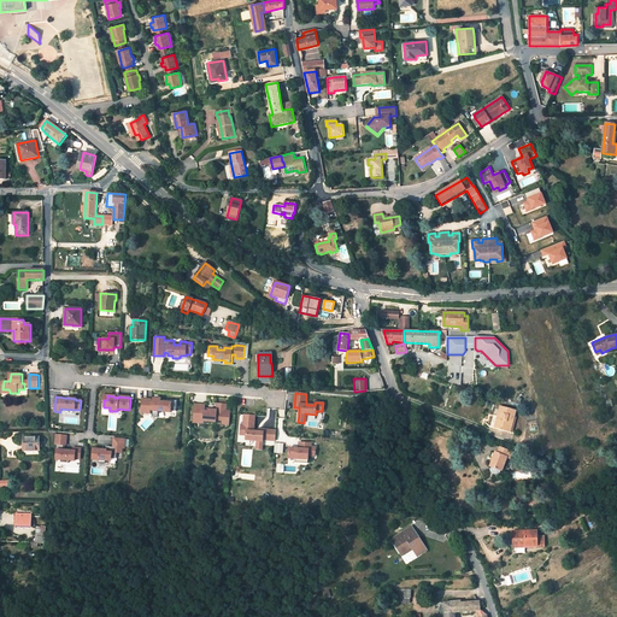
[(152,409),(152,411),(158,411),(170,412),(170,410),(176,410),(177,400),(169,400),(169,403),(160,401),(160,399),(153,398),(153,401),(151,401),(151,399),(142,399),(141,412),(150,413),(151,409),(152,409)]
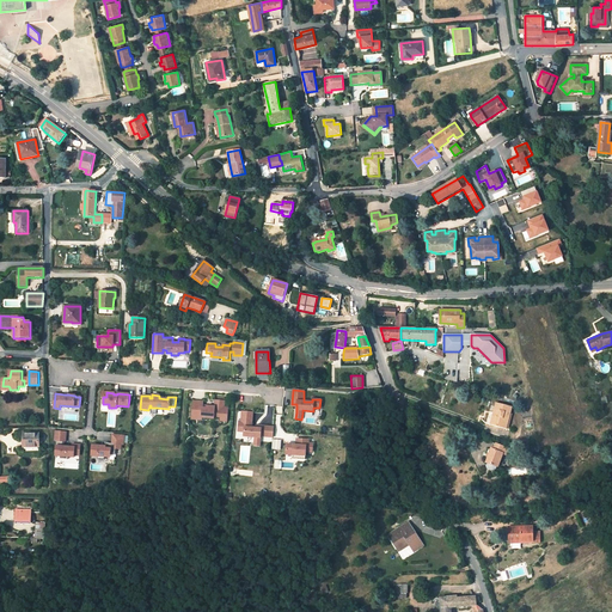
[(203,402),(194,401),(193,415),(202,415),(202,417),(214,418),(214,416),(221,417),(221,421),(227,421),(227,416),(228,408),(225,408),(225,401),(215,401),(215,407),(207,407),(207,408),(203,408),(203,402)]
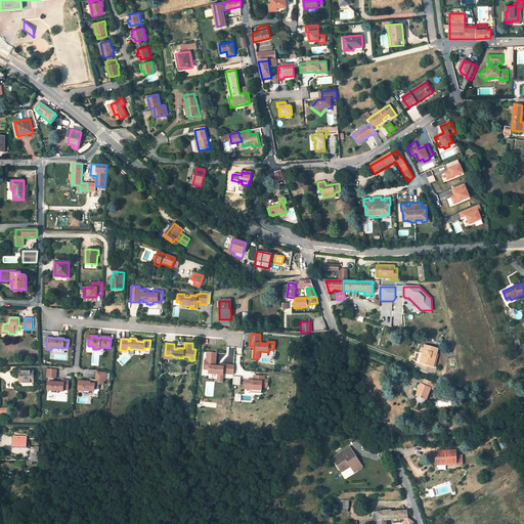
[(434,367),(439,349),(425,345),(423,353),(424,353),(424,356),(422,356),(425,357),(424,364),(434,367)]
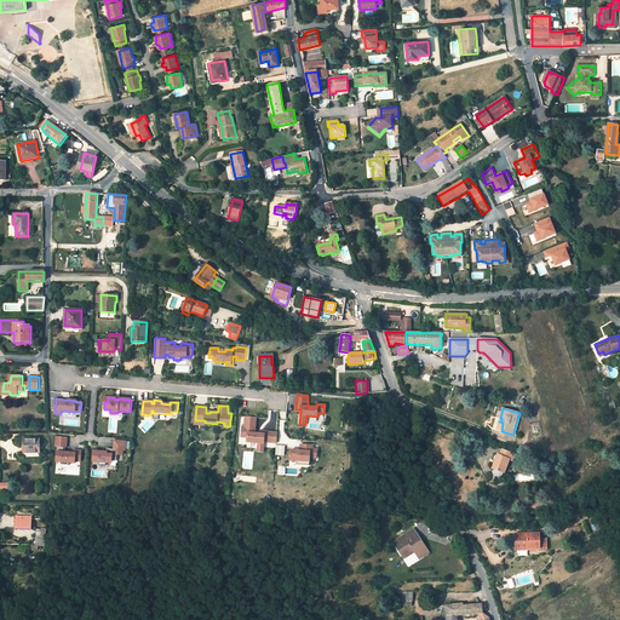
[(254,434),(256,423),(245,423),(245,426),(242,426),(241,437),(247,437),(247,442),(258,443),(258,446),(258,452),(263,452),(264,446),(264,442),(276,443),(277,432),(263,431),(263,434),(254,434)]
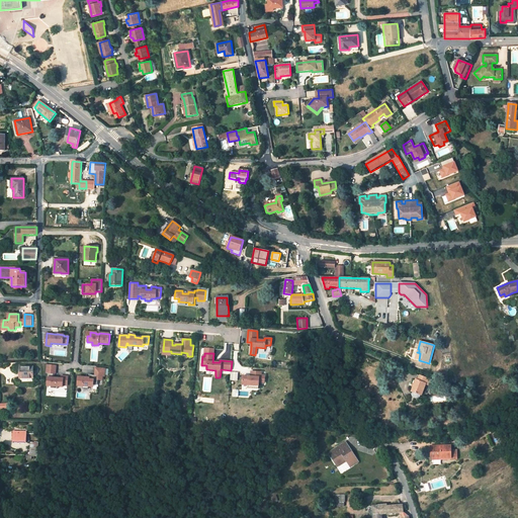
[(56,373),(56,365),(48,365),(47,372),(49,373),(48,385),(51,385),(51,389),(58,389),(58,386),(63,386),(63,385),(67,385),(68,376),(61,375),(61,378),(53,377),(53,373),(56,373)]
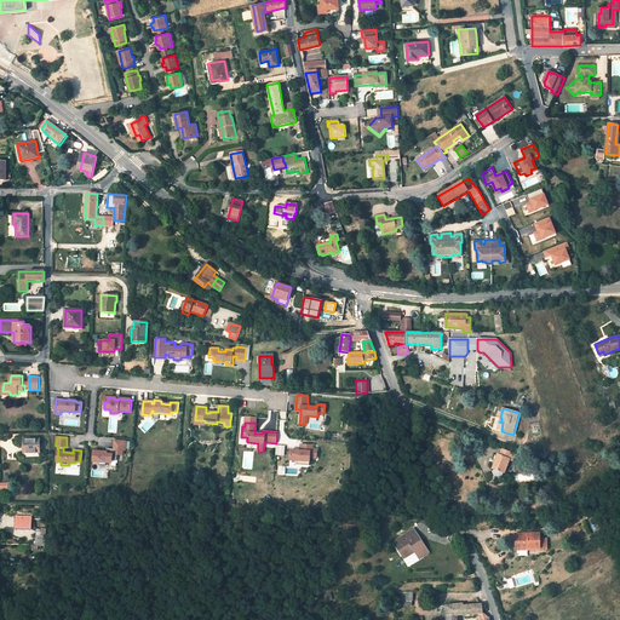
[(39,438),(23,438),(23,453),(39,452),(39,438)]
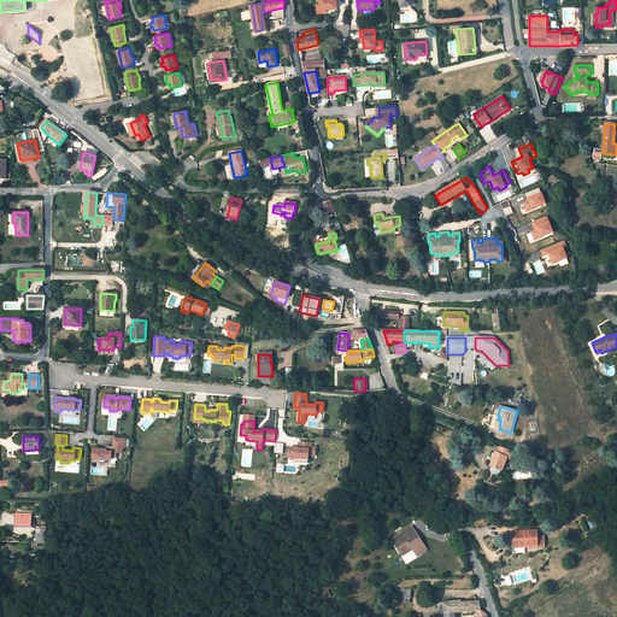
[(124,447),(125,438),(113,436),(113,445),(106,445),(106,448),(93,447),(93,458),(99,459),(98,462),(106,462),(106,459),(111,460),(111,457),(116,457),(117,451),(122,452),(122,447),(124,447)]
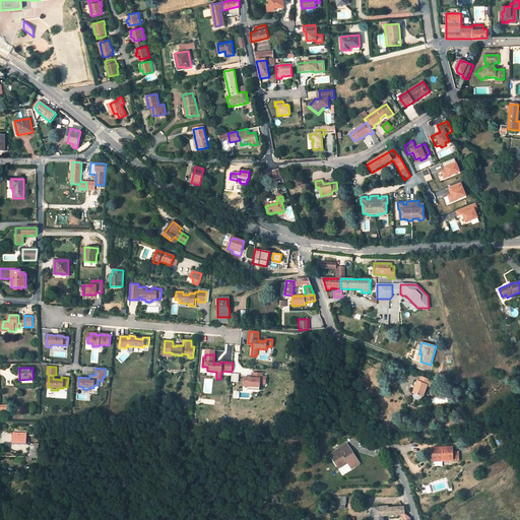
[(263,374),(252,373),(252,378),(244,378),(243,386),(249,386),(249,391),(254,392),(254,390),(259,390),(260,384),(265,384),(266,377),(263,377),(263,374)]
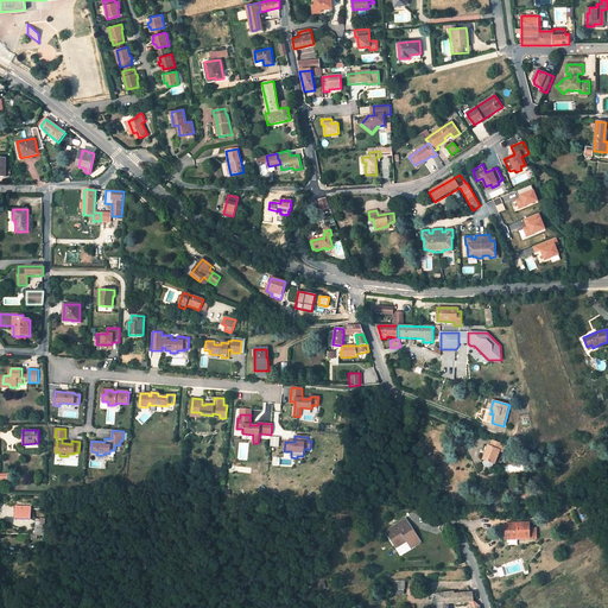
[(507,447),(491,442),(488,448),(485,447),(483,451),(486,453),(483,461),(485,461),(481,470),(491,473),(494,463),(495,464),(500,451),(505,453),(507,447)]
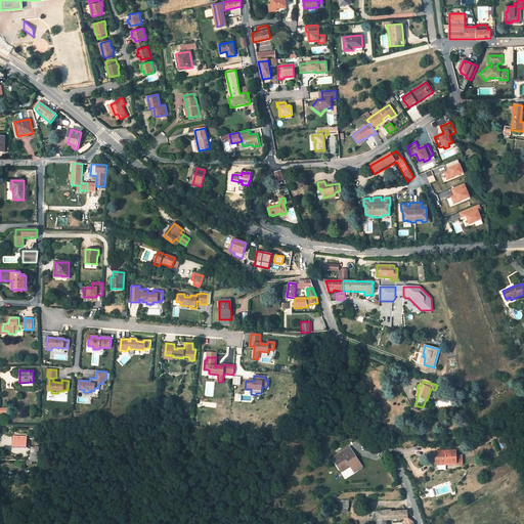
[(484,426),(480,427),(481,431),(491,427),(490,424),(487,425),(486,423),(483,424),(484,426)]
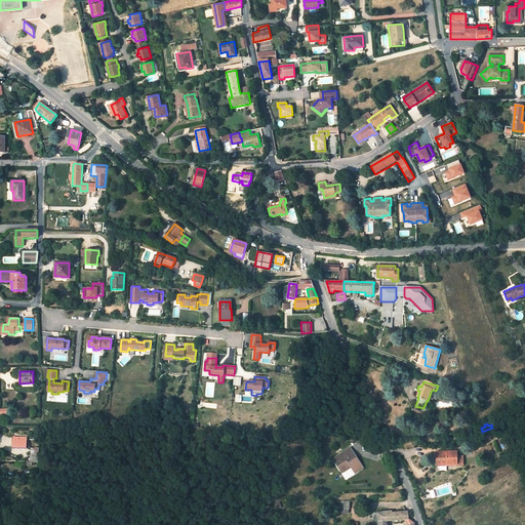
[(495,434),(500,444),(506,442),(505,437),(506,435),(503,431),(495,434)]
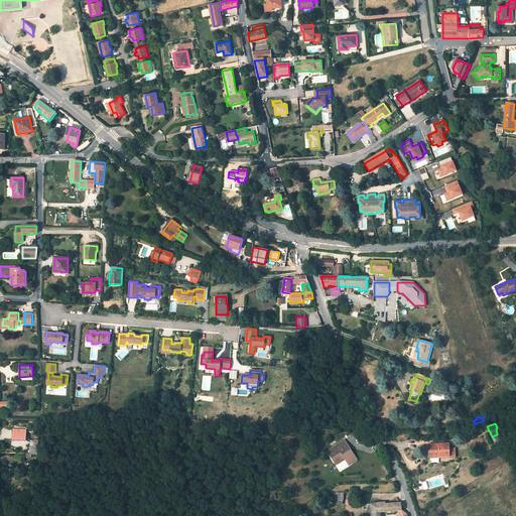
[(26,440),(26,429),(13,429),(13,439),(26,440)]
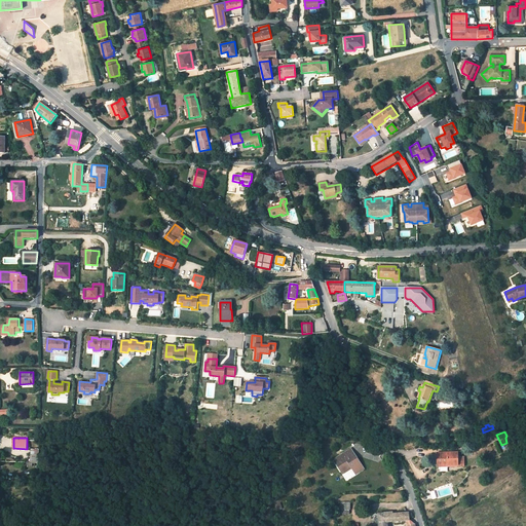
[(350,449),(333,459),(340,471),(341,470),(343,473),(348,470),(347,468),(350,466),(355,474),(364,468),(357,458),(355,459),(353,456),(355,455),(350,449)]
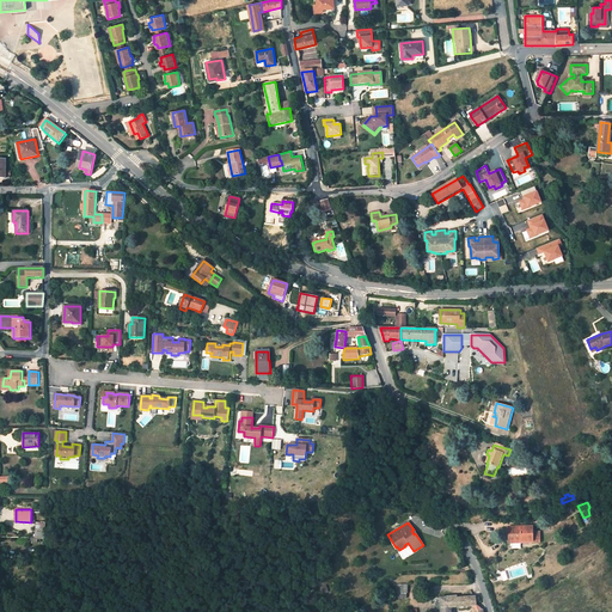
[(533,527),(509,527),(509,540),(521,540),(521,542),(533,542),(533,531),(533,527)]
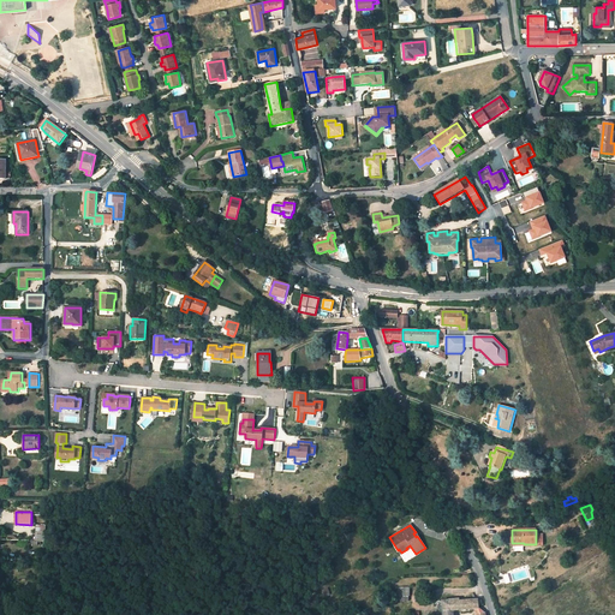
[(410,596),(410,587),(398,587),(398,592),(394,592),(394,599),(396,599),(400,599),(400,601),(408,601),(408,596),(410,596)]
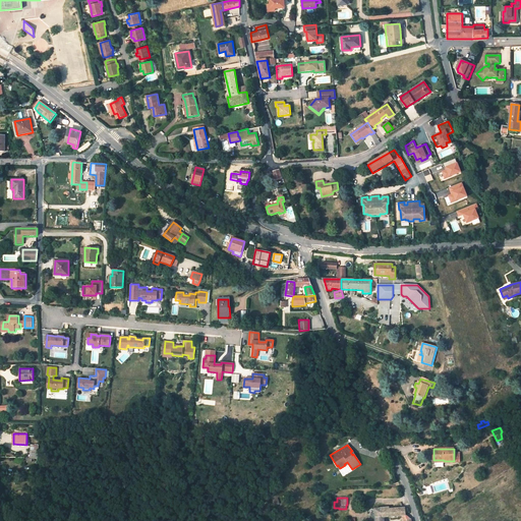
[(384,520),(384,517),(402,516),(406,515),(405,515),(405,508),(389,509),(389,507),(373,509),(373,520),(384,520)]
